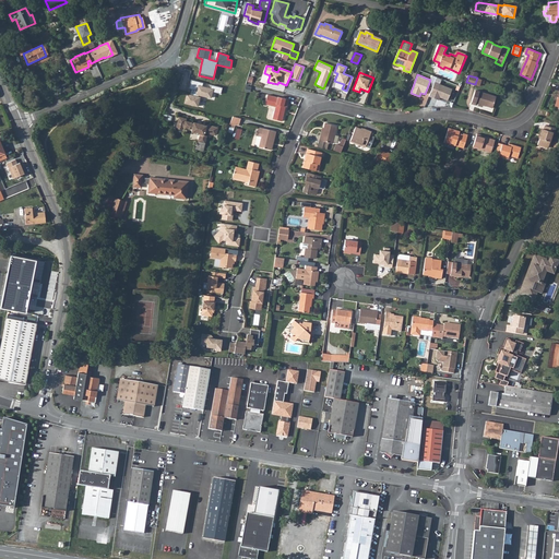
[(436,78),(429,97),(438,100),(439,97),(447,100),(451,90),(439,85),(441,79),(436,78)]
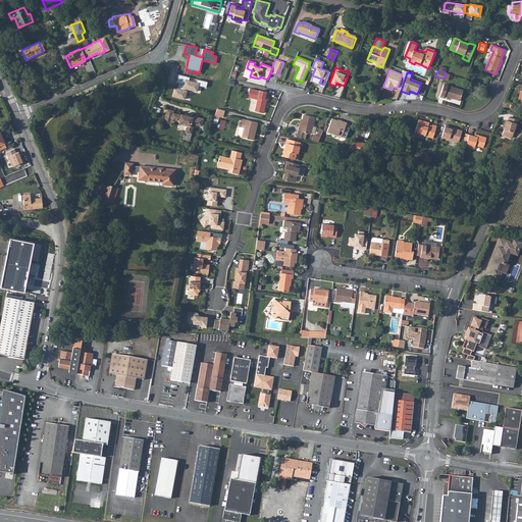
[(206,88),(207,83),(198,80),(197,83),(189,81),(190,77),(178,74),(176,82),(183,84),(181,89),(175,88),(173,96),(187,99),(190,91),(197,92),(199,86),(206,88)]
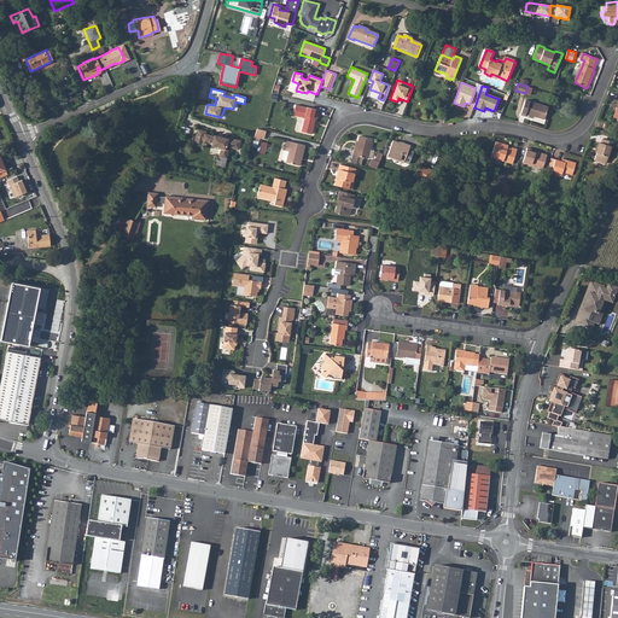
[(526,114),(543,120),(548,108),(525,99),(520,114),(525,116),(526,114)]
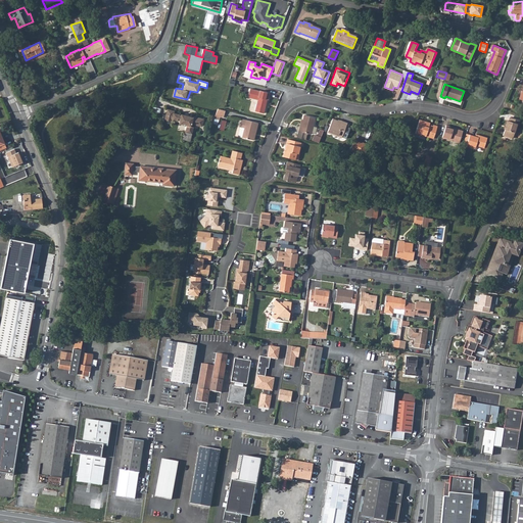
[(252,109),(262,111),(266,97),(267,98),(269,91),(257,88),(257,89),(247,87),(245,95),(255,98),(252,109)]
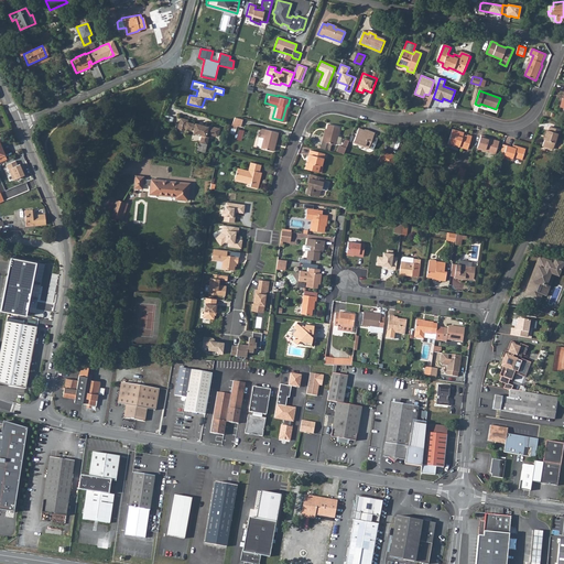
[(180,118),(179,123),(188,127),(188,130),(193,131),(193,133),(202,134),(199,142),(206,144),(208,137),(206,136),(206,133),(213,134),(213,133),(217,134),(219,128),(208,125),(207,126),(202,125),(202,126),(198,125),(199,123),(195,122),(195,123),(190,122),(190,123),(188,122),(186,122),(187,120),(180,118)]
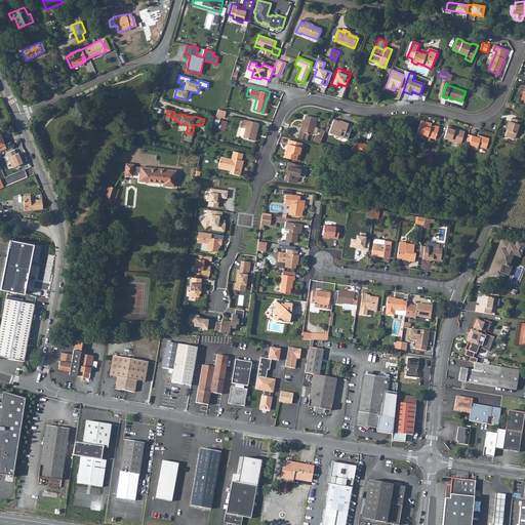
[(298,125),(295,135),(305,138),(307,131),(310,132),(315,117),(304,114),(301,118),(299,125),(298,125)]
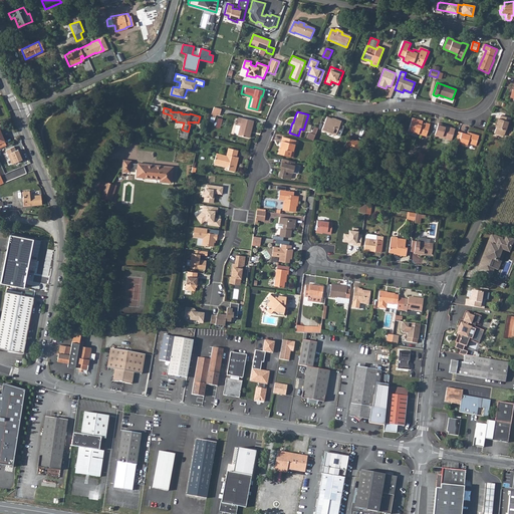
[(252,118),(236,114),(232,132),(246,136),(248,130),(249,130),(252,118)]
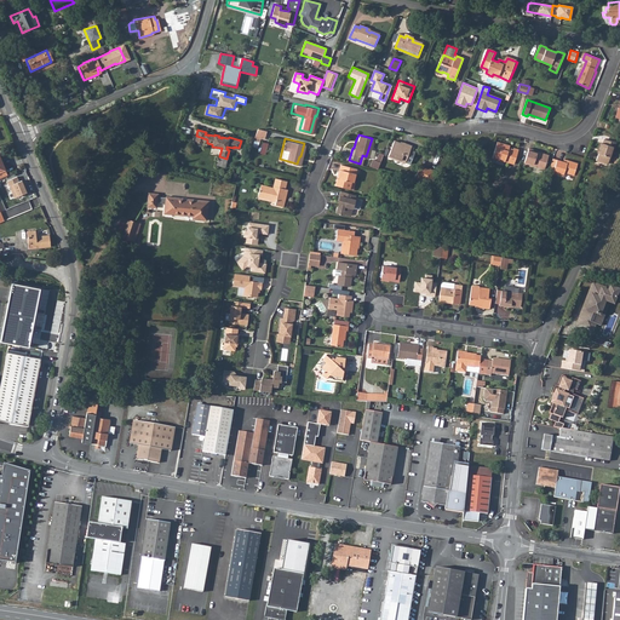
[(394,155),(403,159),(409,143),(402,141),(401,142),(394,138),(388,154),(394,156),(394,155)]
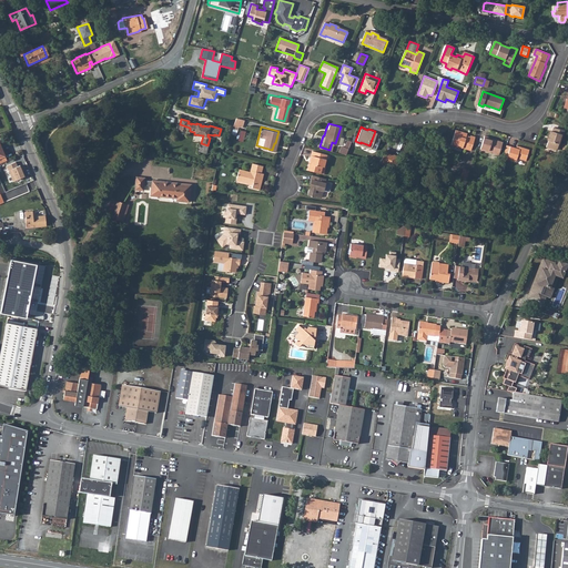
[(559,138),(561,139),(564,130),(554,127),(551,131),(550,131),(546,146),(556,150),(559,138)]
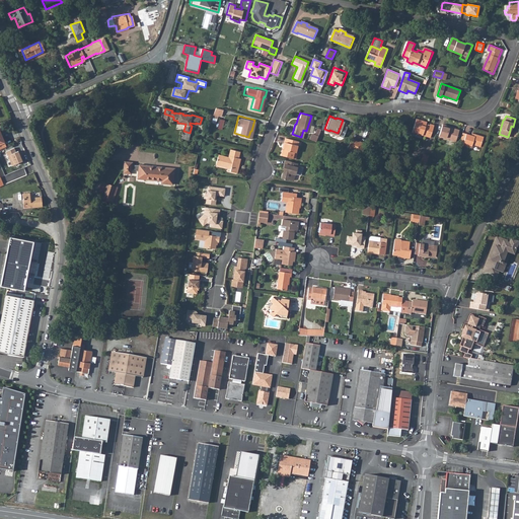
[(435,125),(431,124),(430,125),(422,122),(422,123),(421,122),(422,120),(417,118),(413,131),(431,137),(435,125)]
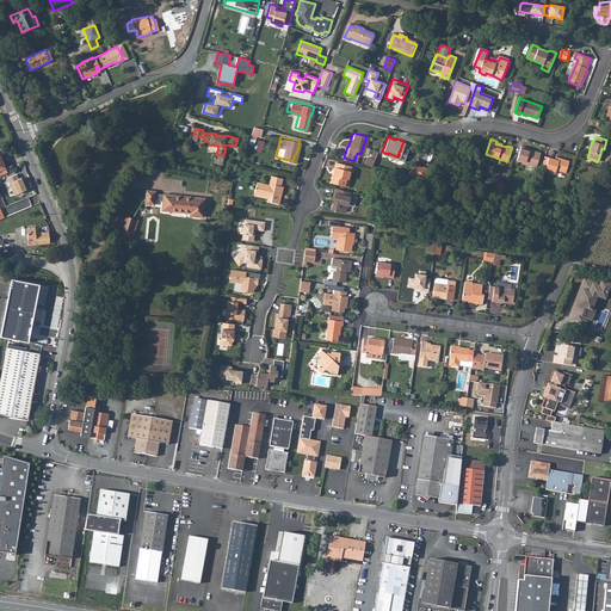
[(541,156),(534,153),(534,152),(526,148),(528,147),(523,146),(517,160),(536,167),(541,156)]
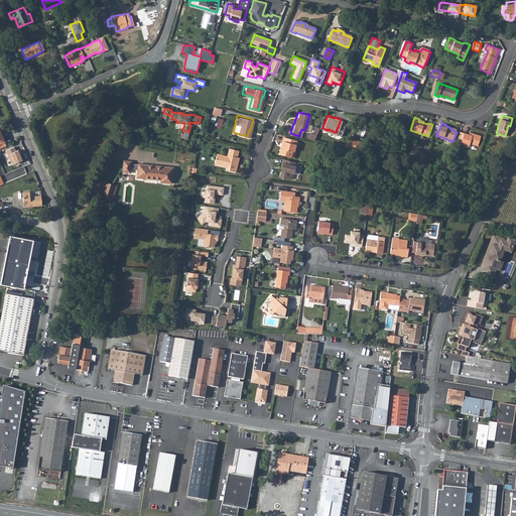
[(306,136),(312,138),(313,137),(315,132),(312,131),(309,130),(306,136)]
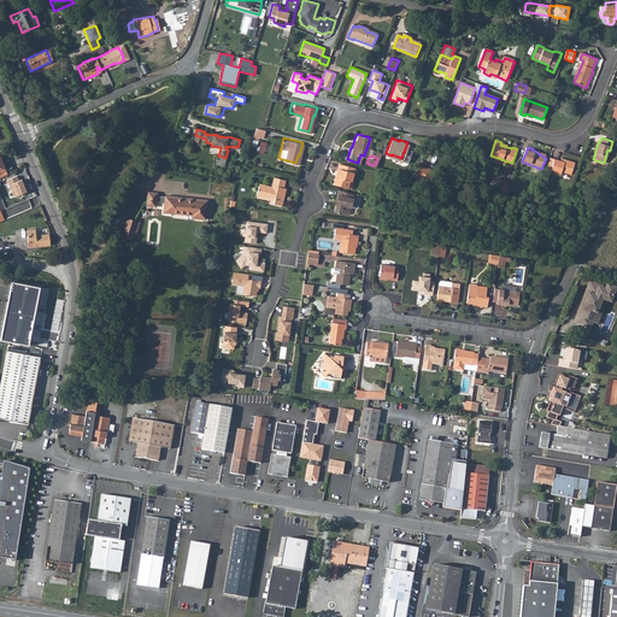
[(562,171),(570,175),(574,163),(564,159),(563,162),(554,159),(550,157),(545,171),(550,172),(551,170),(560,172),(562,171)]
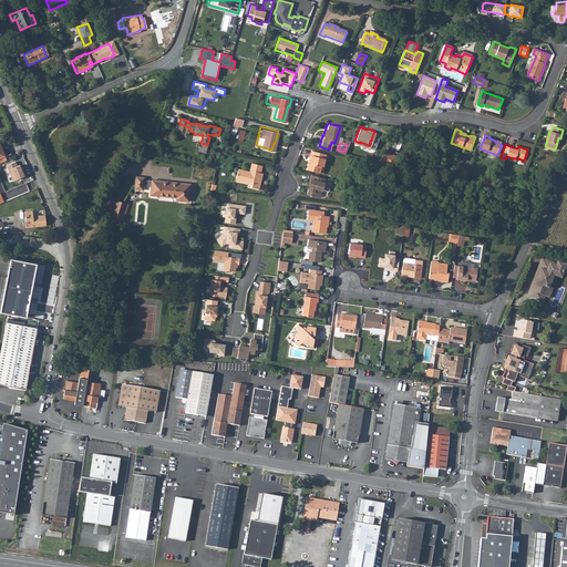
[(322,165),(325,153),(310,148),(308,158),(309,158),(308,161),(307,161),(306,166),(318,171),(320,164),(322,165)]
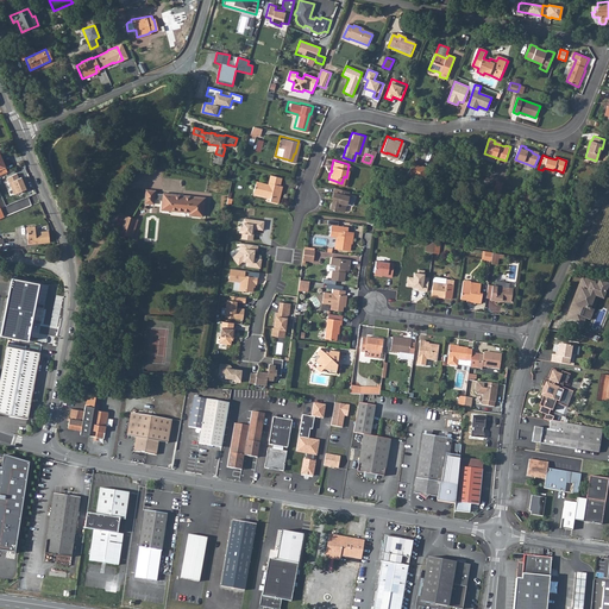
[(426,168),(420,165),(419,168),(409,164),(406,174),(421,179),(426,168)]
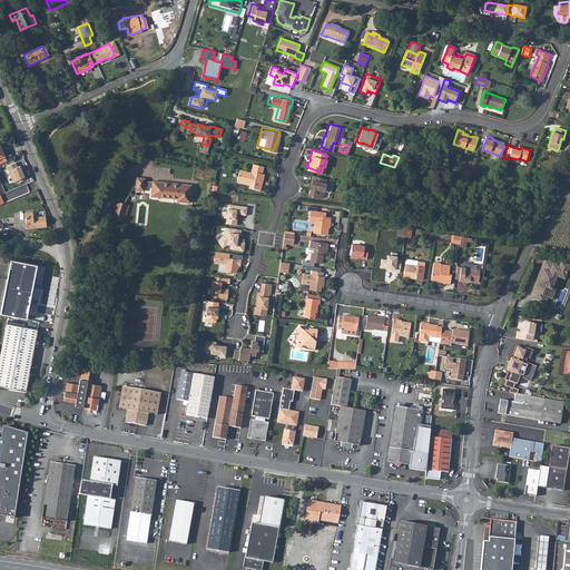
[(17,161),(8,166),(15,182),(26,177),(21,166),(19,167),(17,161)]
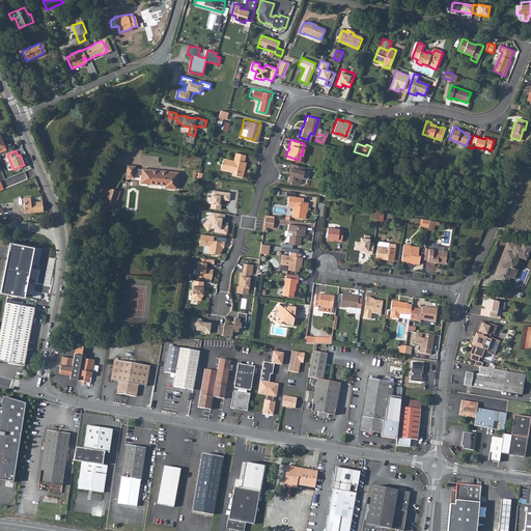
[(230,168),(234,170),(233,174),(240,176),(244,161),(242,160),(243,154),(233,151),(231,159),(221,157),(219,167),(229,170),(230,168)]
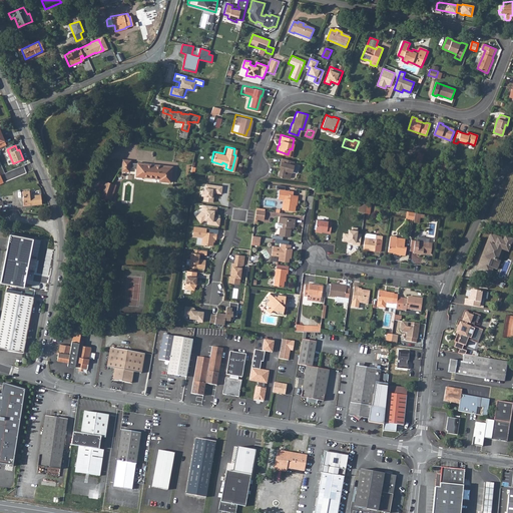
[(293,159),(280,156),(278,163),(279,163),(279,165),(281,165),(280,169),(278,168),(277,174),(281,175),(282,175),(288,176),(290,170),(295,171),(296,170),(297,166),(297,165),(292,164),(292,163),(293,159)]
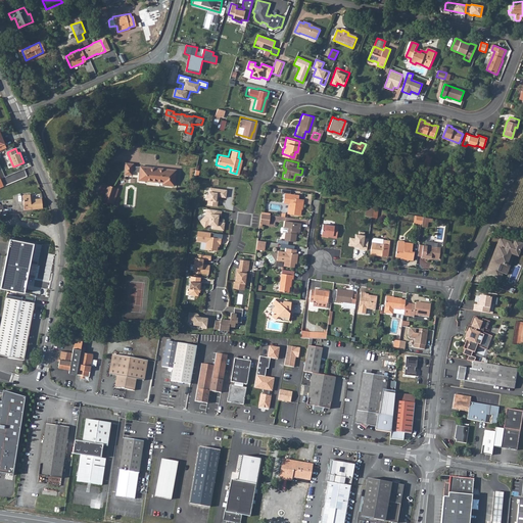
[(149,168),(147,168),(140,168),(140,178),(147,178),(149,168)]
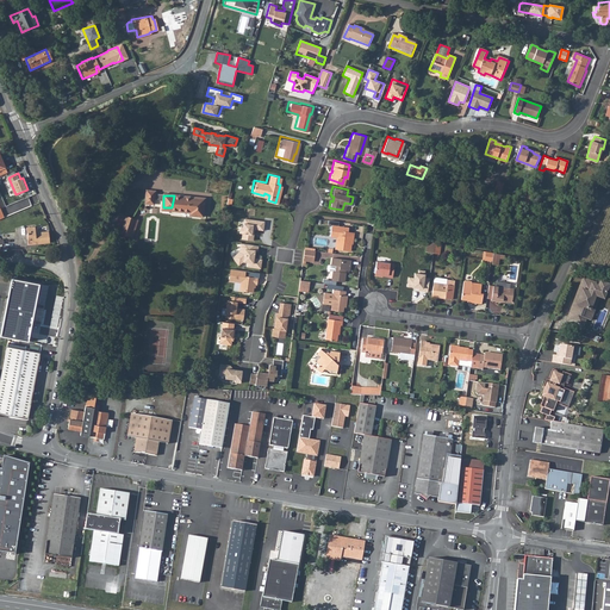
[(191,210),(191,213),(204,213),(205,198),(184,195),(174,195),(172,207),(173,207),(191,210)]
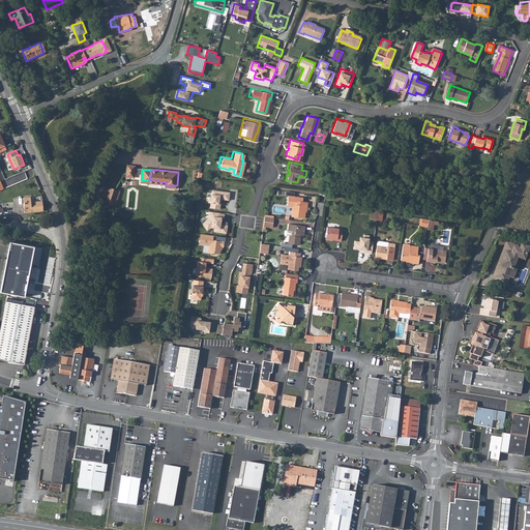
[(106,202),(115,206),(120,190),(110,187),(106,201),(106,202)]
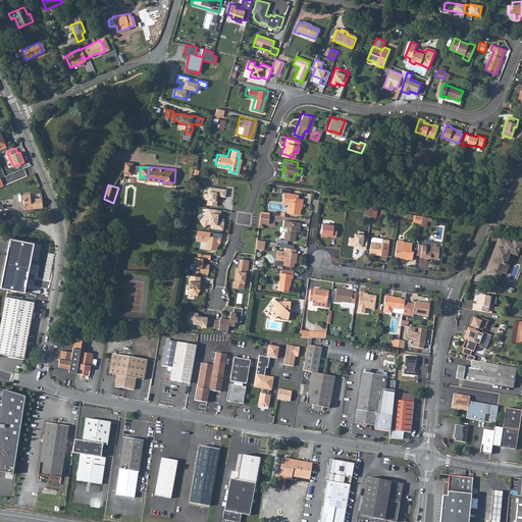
[(225,188),(208,185),(207,192),(205,192),(204,197),(206,198),(206,202),(215,203),(216,199),(214,198),(215,194),(224,195),(225,188)]
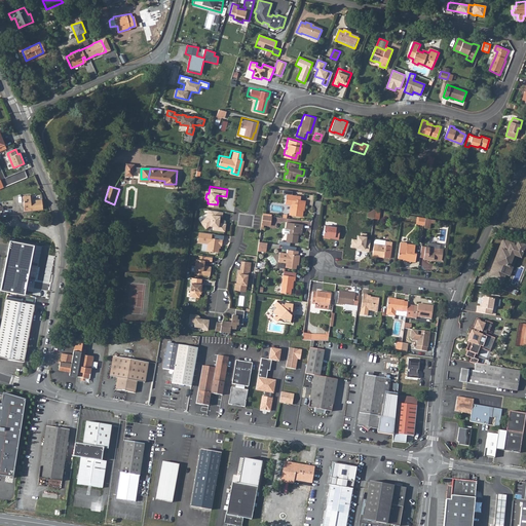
[(286,213),(299,215),(300,203),(302,203),(302,198),(297,198),(298,194),(283,192),(282,201),(288,202),(286,213)]
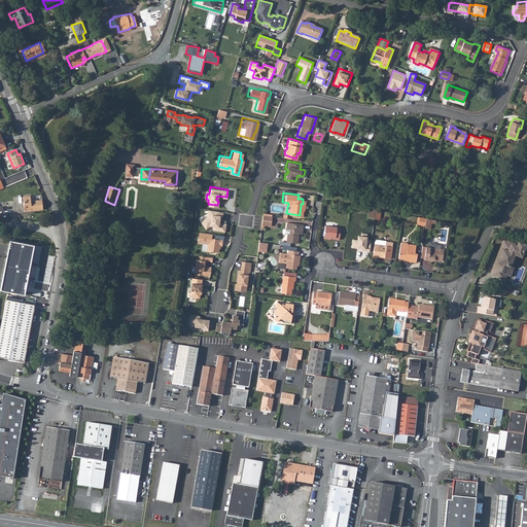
[(44,209),(42,199),(31,201),(30,196),(23,197),(25,211),(44,209)]
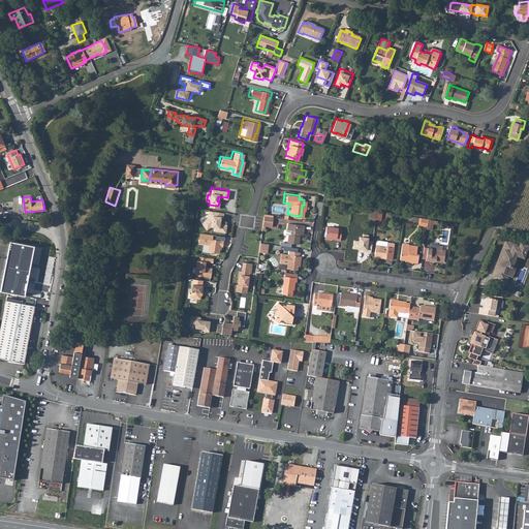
[(220,210),(208,209),(207,216),(200,220),(206,227),(210,224),(213,224),(213,228),(224,230),(225,222),(220,221),(218,221),(219,219),(220,219),(220,215),(219,215),(220,210)]
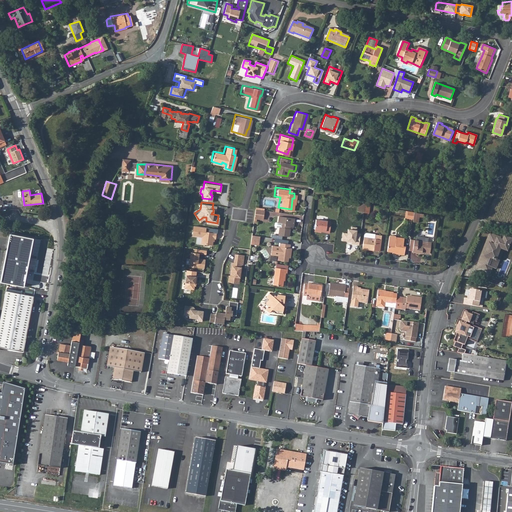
[(262,209),(254,208),(253,216),(260,217),(262,209)]
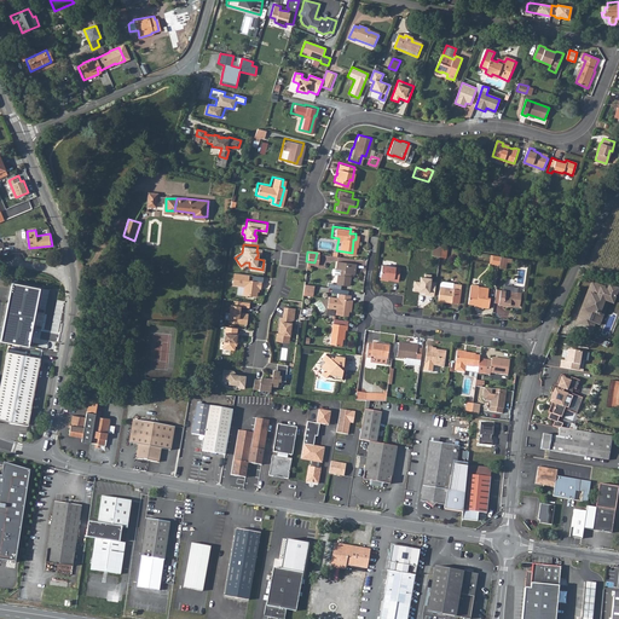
[(353,261),(334,259),(334,267),(330,266),(329,267),(329,271),(330,272),(335,272),(334,282),(347,283),(347,276),(346,276),(346,272),(352,272),(353,261)]
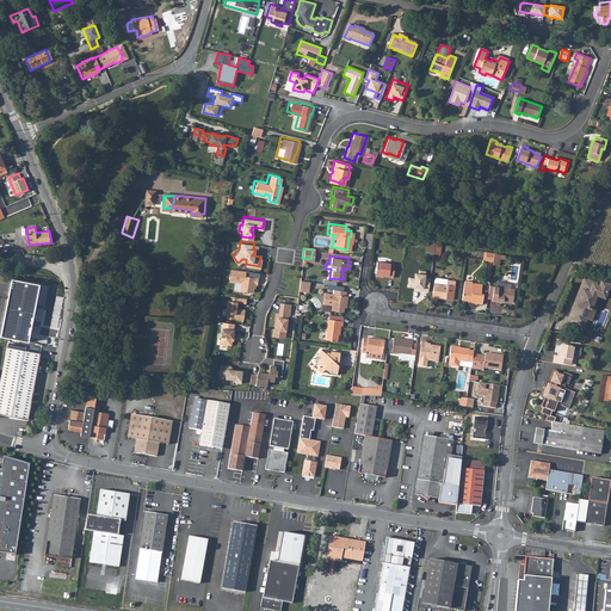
[(386,276),(390,277),(392,263),(374,260),(371,272),(386,275),(386,276)]
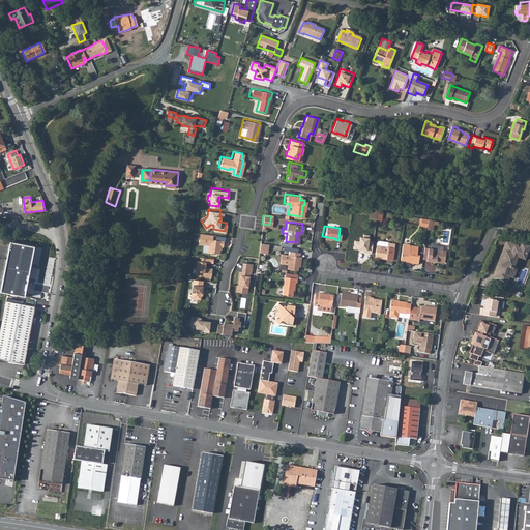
[(211,233),(199,231),(198,241),(207,242),(206,249),(217,252),(218,247),(218,244),(219,244),(222,244),(222,239),(211,237),(211,233)]
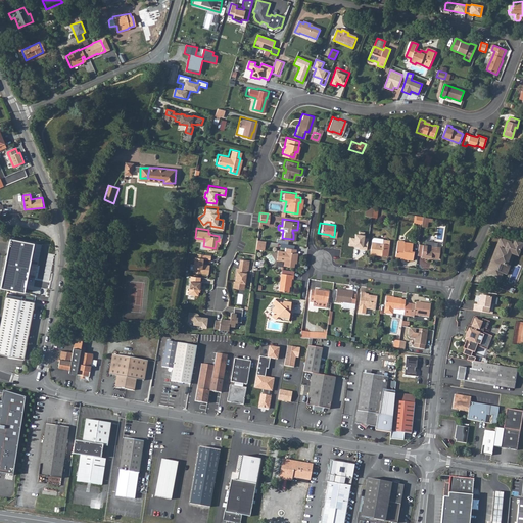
[(355,245),(360,245),(361,234),(344,232),(342,242),(355,243),(355,245)]
